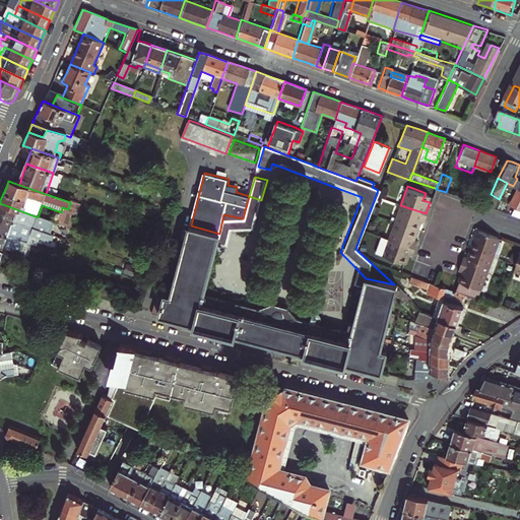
[(518,217),(519,212),(519,190),(516,188),(509,203),(514,206),(510,214),(518,217)]
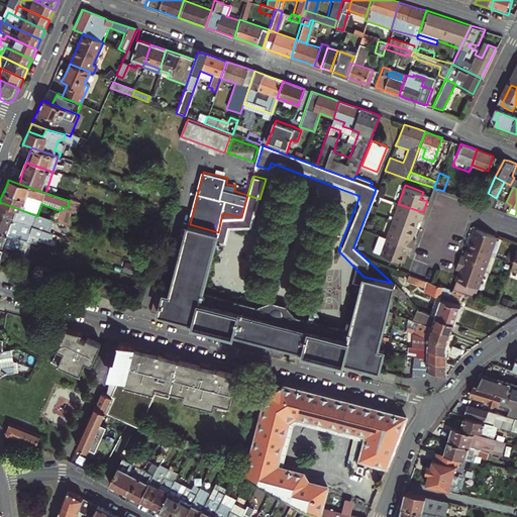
[(251,229),(260,199),(247,195),(241,217),(222,213),(218,232),(251,229)]
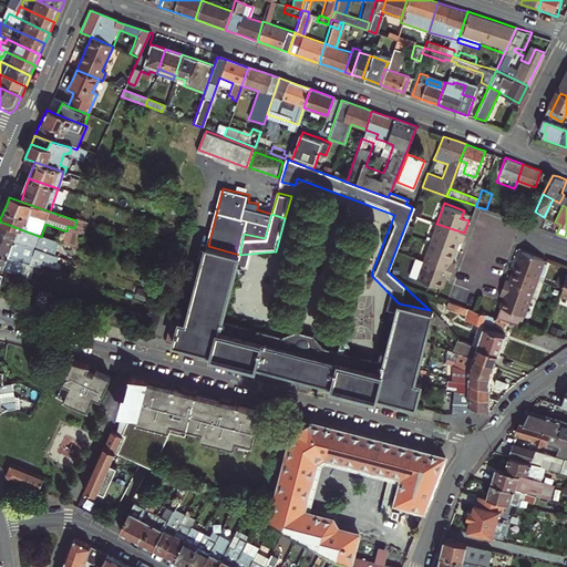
[(41,237),(0,222),(0,238),(55,257),(61,244),(41,237)]
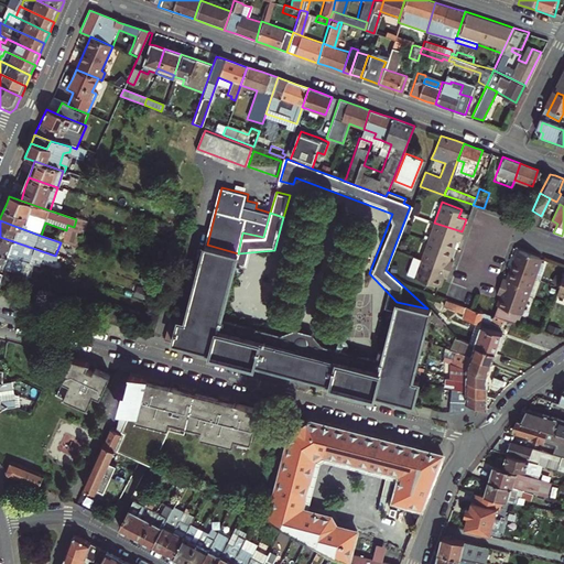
[(461,237),(462,231),(434,223),(427,241),(447,248),(452,236),(459,238),(461,237)]
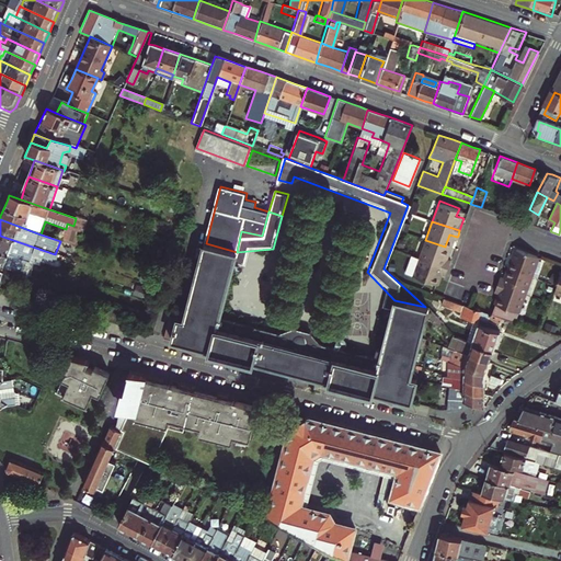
[(0,251),(35,264),(41,266),(43,258),(56,262),(58,255),(55,254),(0,236),(0,251)]
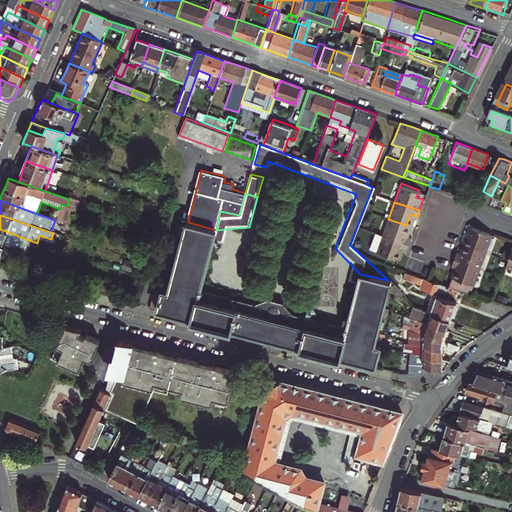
[(403,233),(406,225),(388,219),(382,235),(408,243),(409,239),(411,235),(403,233)]
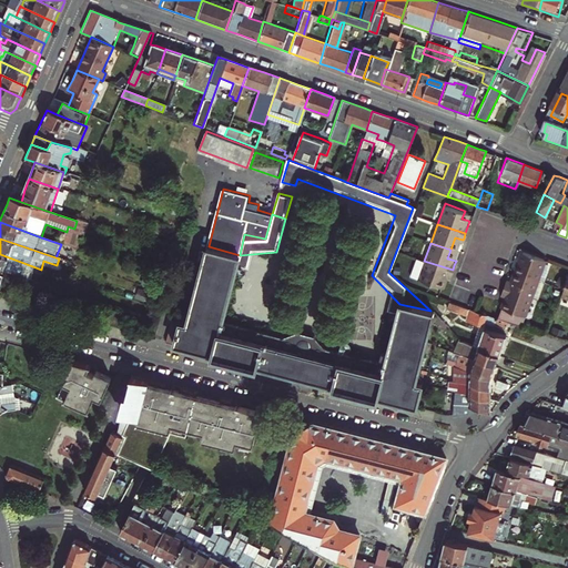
[(240,255),(209,246),(191,318),(183,317),(175,346),(212,356),(212,358),(239,365),(256,369),(256,366),(292,375),(297,376),(334,386),(333,388),(356,395),(377,401),(377,397),(415,406),(419,382),(413,381),(432,312),(399,304),(384,362),(326,347),(315,336),(297,332),(282,336),(222,323),(240,255)]
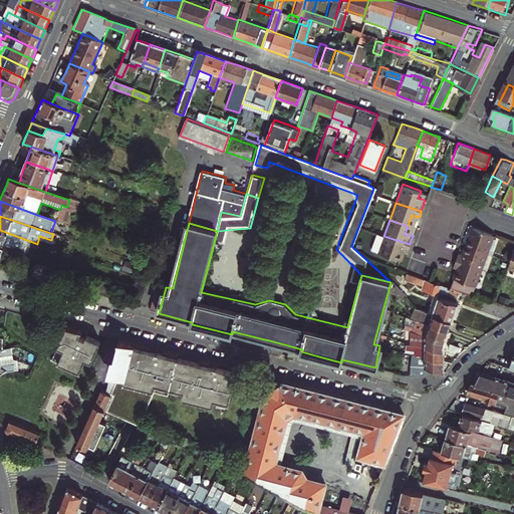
[(489,231),(471,225),(468,234),(464,244),(483,250),(489,231)]
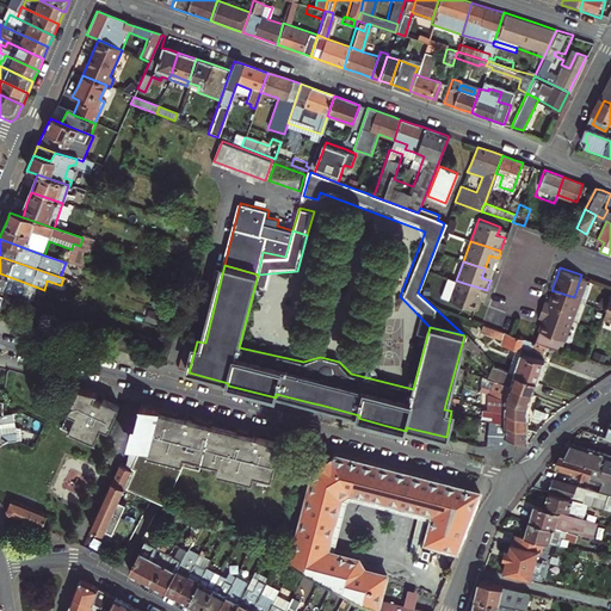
[(0,291),(32,302),(38,288),(0,273),(0,291)]
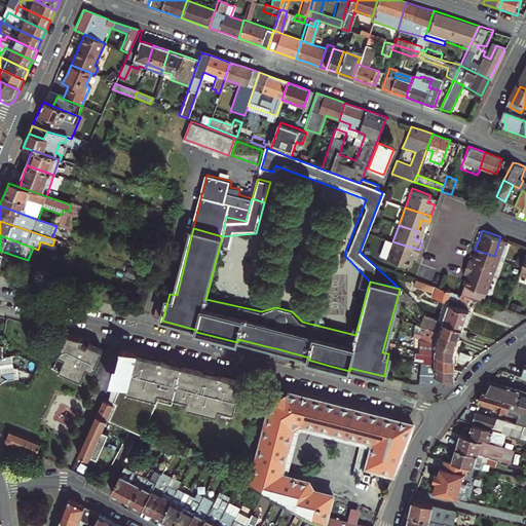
[(418,252),(419,250),(392,241),(383,237),(378,254),(406,263),(407,260),(408,257),(411,258),(415,260),(418,252)]
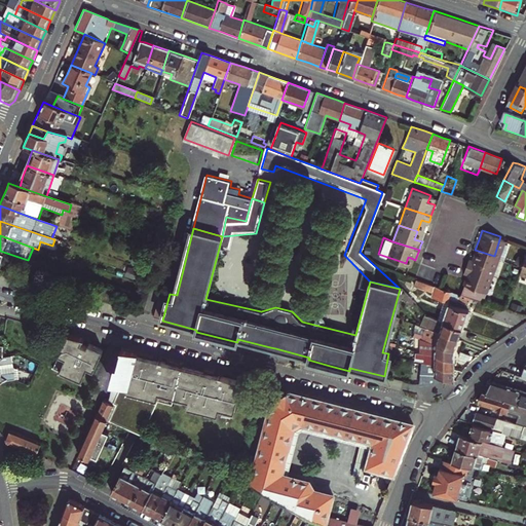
[(472,259),(465,257),(465,259),(463,264),(488,273),(494,256),(475,250),(472,259)]
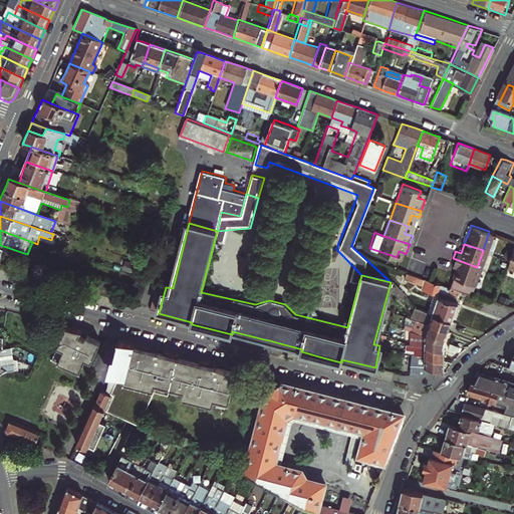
[(513,267),(513,270),(513,274),(513,245),(512,245),(507,258),(505,265),(513,267)]
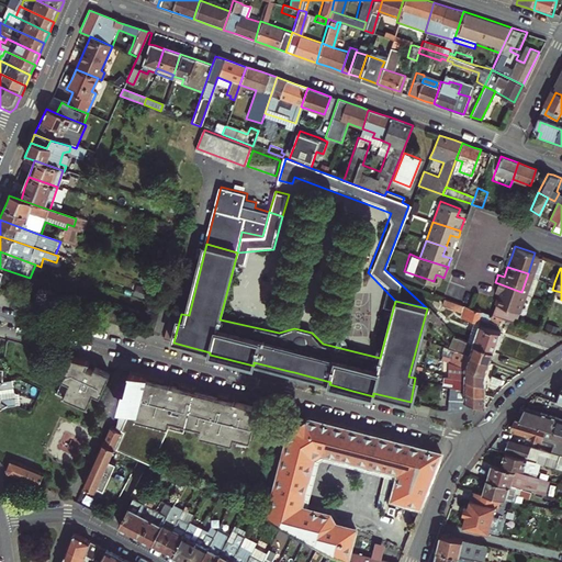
[(534,276),(528,273),(521,292),(527,294),(534,276)]
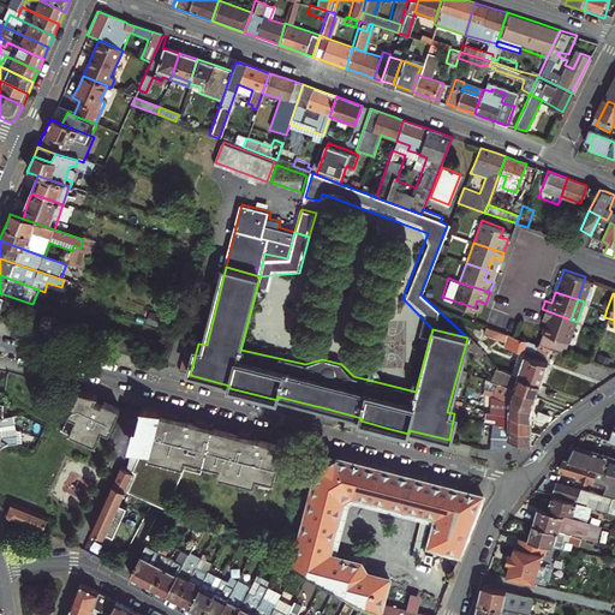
[(560,351),(571,320),(542,309),(541,314),(538,317),(545,320),(537,344),(548,347),(560,351)]
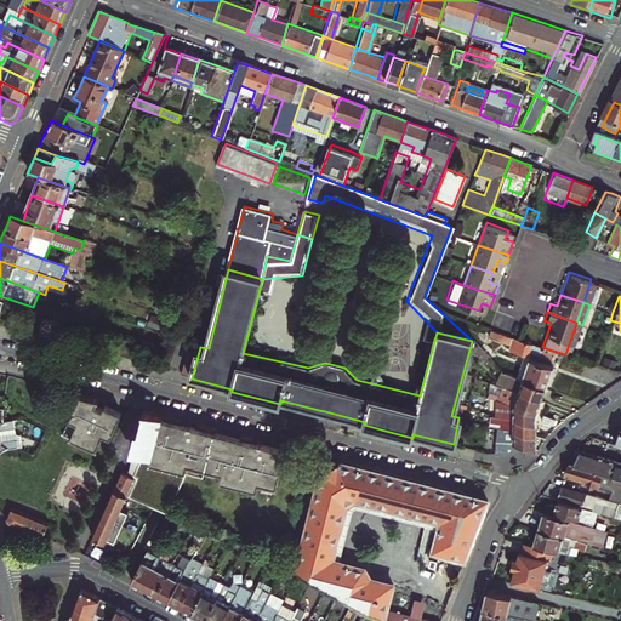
[(163,319),(152,315),(149,325),(160,329),(163,319)]
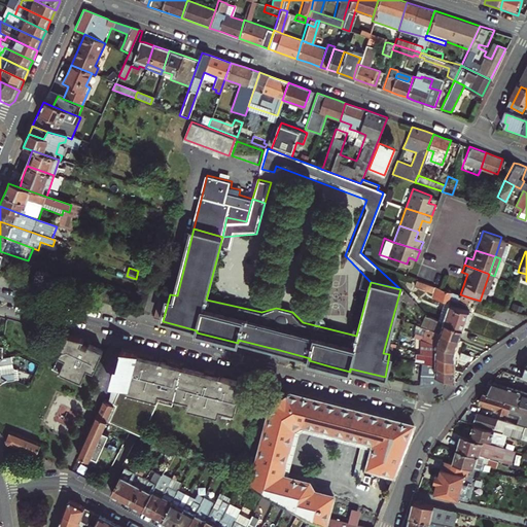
[(460,294),(454,292),(416,279),(413,285),(432,292),(431,294),(450,301),(451,297),(467,304),(469,297),(460,294)]
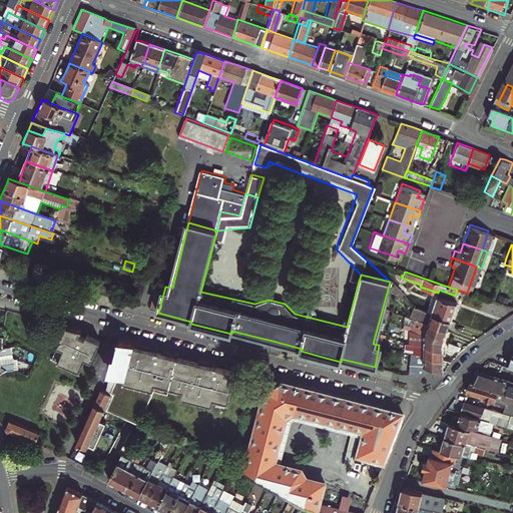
[(456,302),(437,296),(431,313),(450,320),(454,308),(456,302)]
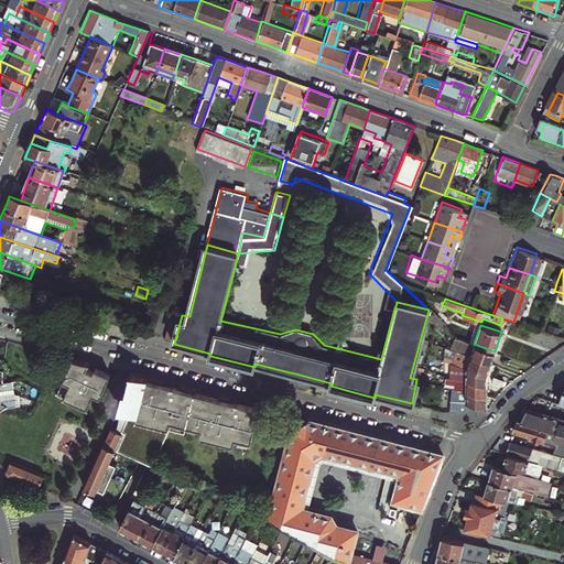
[(458,345),(458,350),(463,353),(490,362),(494,355),(495,351),(474,344),(472,349),(458,345)]
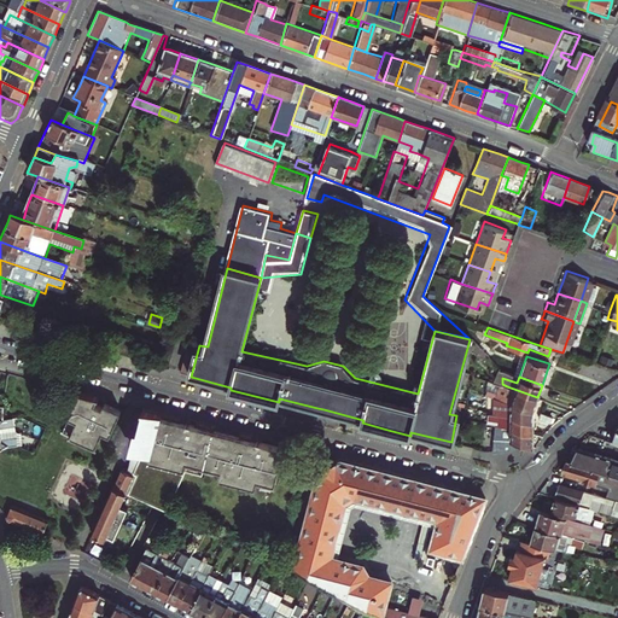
[(507,386),(502,398),(511,401),(534,409),(534,408),(536,403),(537,397),(507,386)]
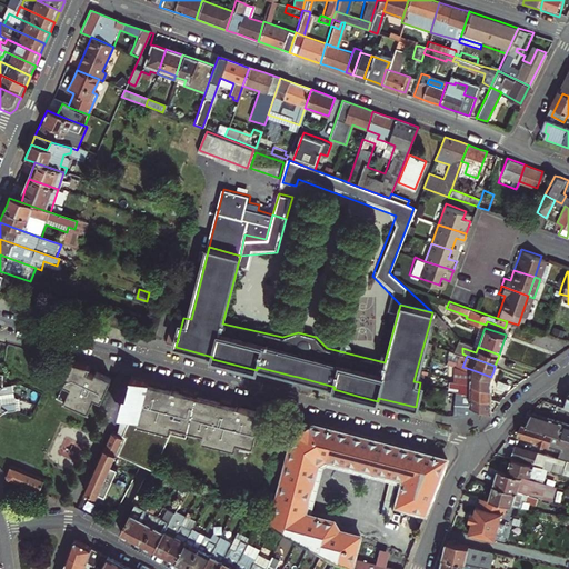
[(85,370),(78,368),(77,369),(61,403),(60,405),(93,419),(93,418),(92,418),(99,405),(106,408),(116,386),(100,379),(98,385),(90,381),(95,372),(85,370)]
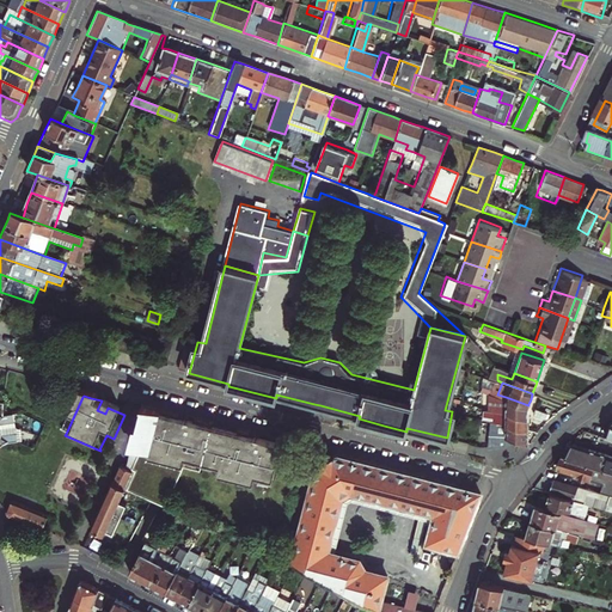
[(528,412),(528,405),(506,397),(506,402),(496,399),(496,405),(506,409),(528,417),(528,412)]
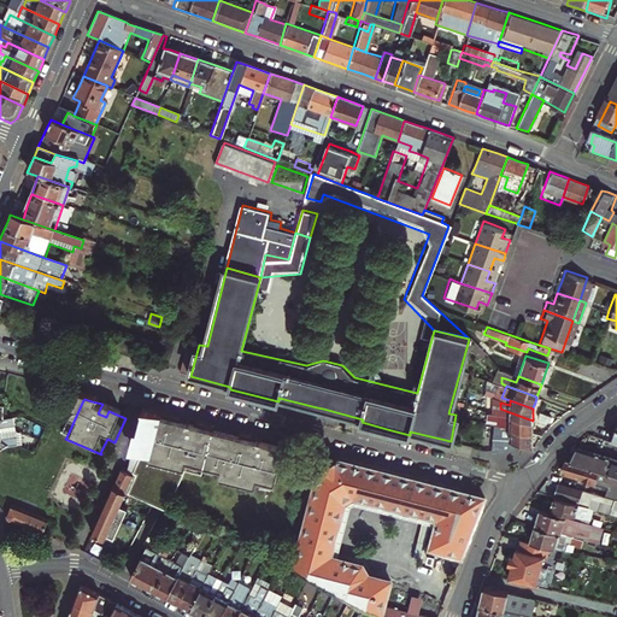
[(509,424),(510,412),(500,409),(499,412),(499,421),(509,424)]
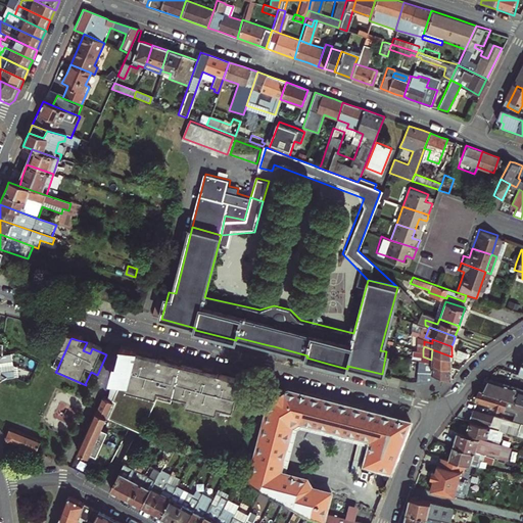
[(423,357),(423,349),(417,348),(417,349),(411,349),(410,359),(417,359),(416,381),(438,378),(438,377),(422,372),(423,357)]
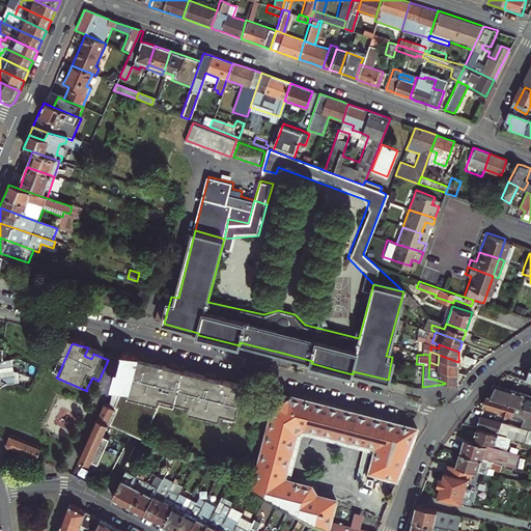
[(457,367),(458,362),(439,355),(438,365),(457,372),(457,367)]
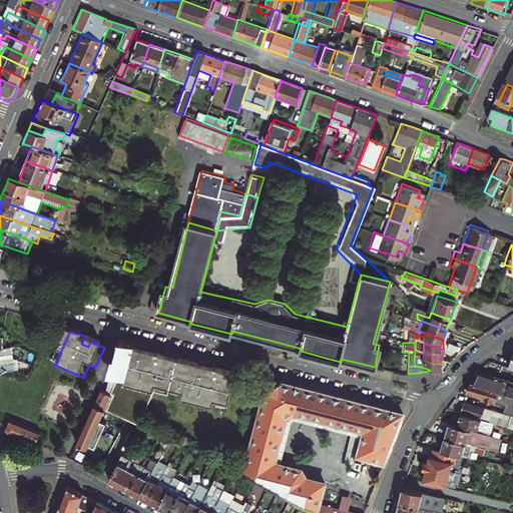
[(105,393),(103,396),(114,400),(114,399),(119,403),(115,415),(143,427),(157,396),(215,411),(216,405),(231,408),(239,377),(210,369),(211,367),(202,365),(201,367),(189,364),(179,362),(180,360),(165,356),(165,358),(151,354),(151,352),(137,349),(122,345),(122,346),(123,346),(119,360),(117,360),(112,376),(115,377),(111,394),(116,396),(115,398),(105,393)]
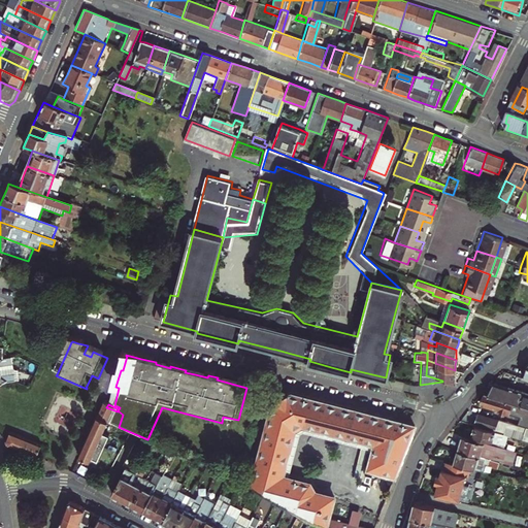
[(427,360),(426,375),(442,381),(444,376),(455,380),(455,374),(455,370),(435,363),(427,360)]
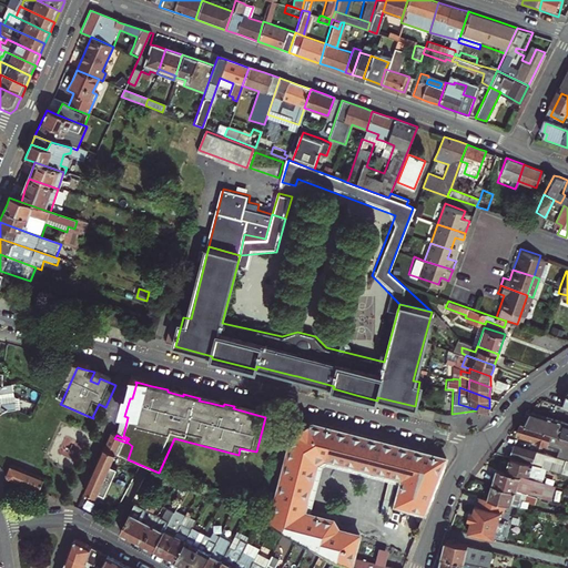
[(17,391),(7,392),(0,393),(0,405),(4,405),(19,403),(17,391)]
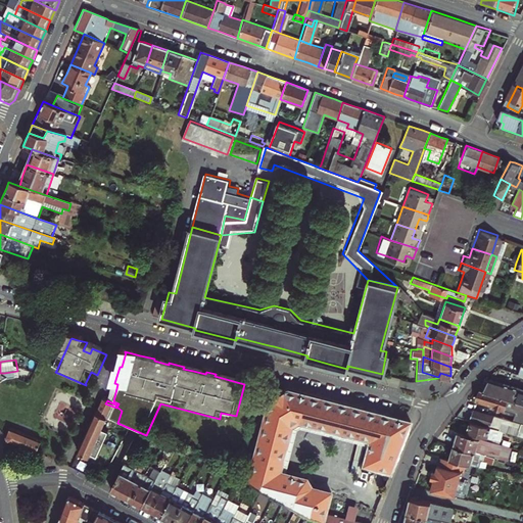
[(4,373),(0,373),(0,385),(18,382),(17,375),(17,371),(4,373)]
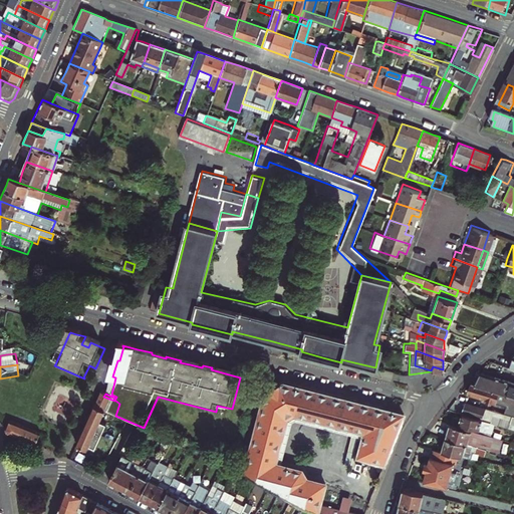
[(507,370),(504,376),(511,378),(513,372),(507,370)]
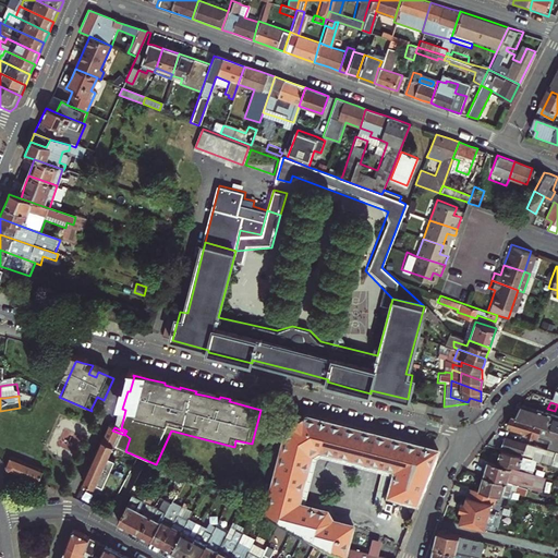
[(522,410),(519,409),(516,415),(514,419),(535,425),(538,412),(525,409),(523,408),(522,410)]
